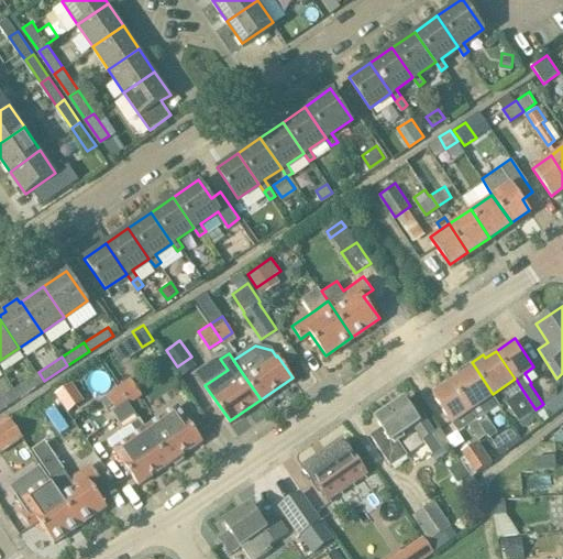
[(500,404),(493,394),(472,362),(460,370),(463,373),(452,381),(472,408),(487,433),(489,436),(497,430),(486,414),(500,404)]
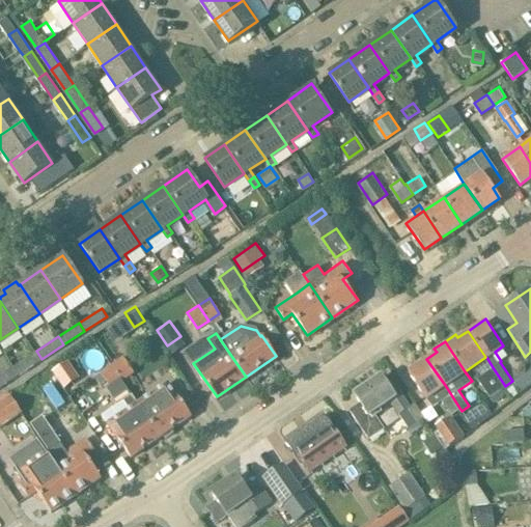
[(36,351),(15,364),(20,372),(42,359),(36,351)]
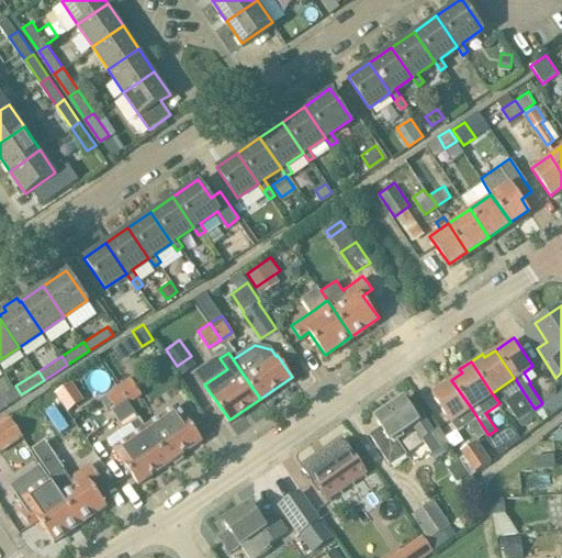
[(130,374),(116,383),(130,401),(143,392),(130,374)]
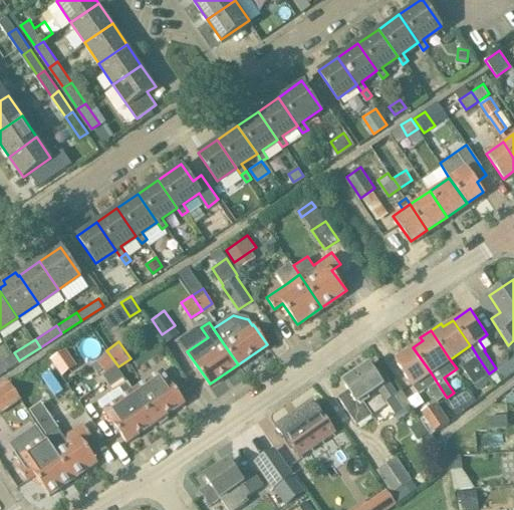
[(59,370),(74,360),(64,347),(50,357),(59,370)]
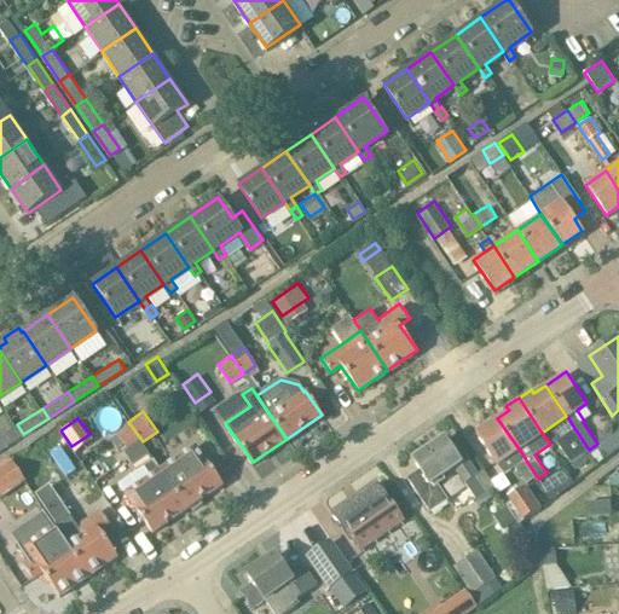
[(519,449),(497,418),(476,432),(498,463),(504,471),(515,464),(527,481),(536,475),(519,449)]
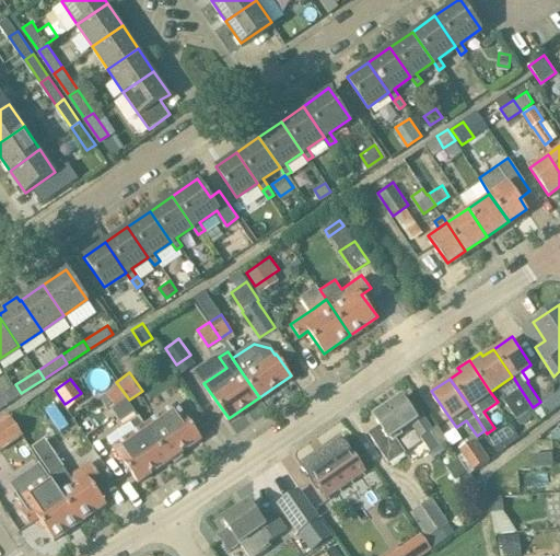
[(129,400),(116,382),(105,390),(117,408),(129,400)]
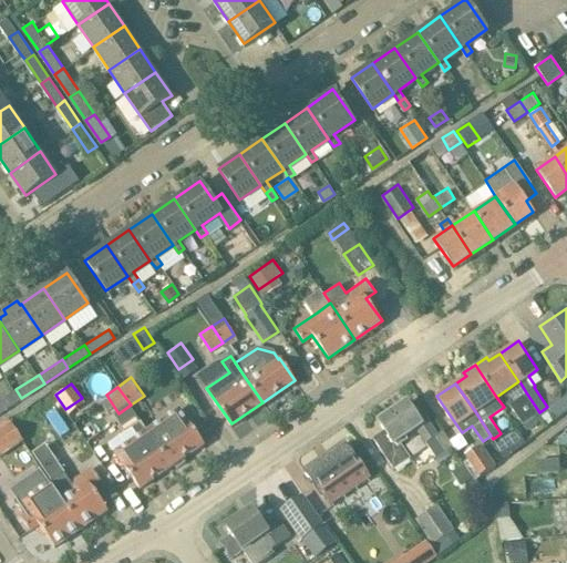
[(13,391),(0,399),(0,411),(21,398),(16,389),(13,391)]
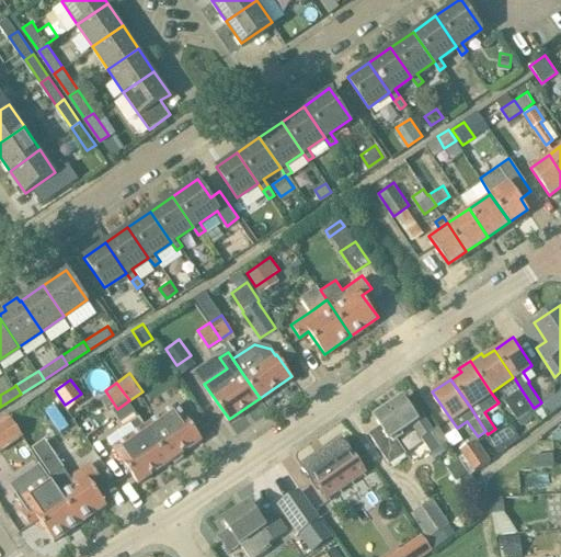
[(560,385),(542,399),(551,410),(560,402),(560,385)]
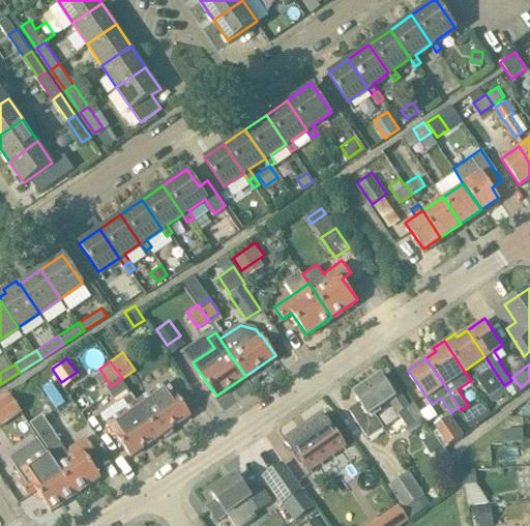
[(504,385),(492,367),(477,377),(490,395),(504,385)]
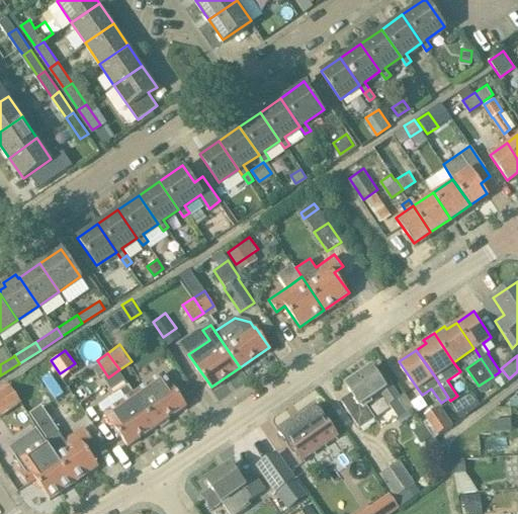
[(347,381),(352,391),(341,398),(360,426),(375,416),(367,404),(373,400),(371,397),(379,391),(389,403),(397,398),(406,410),(414,405),(405,391),(401,394),(392,380),(386,384),(372,364),(347,381)]
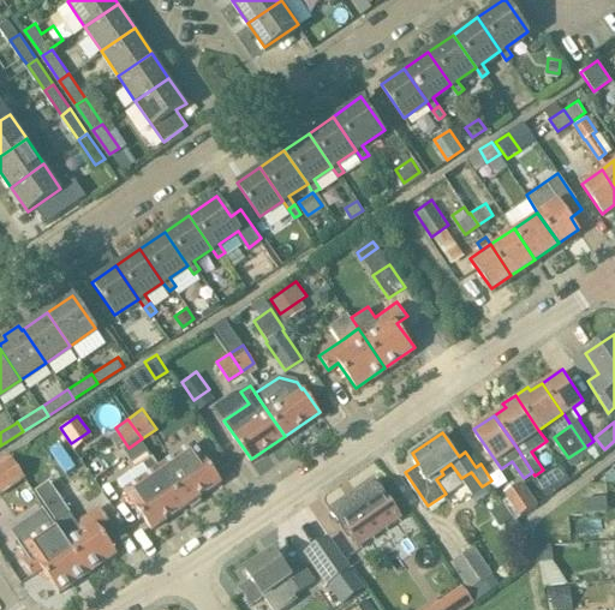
[(157,462),(186,503),(187,502),(191,506),(199,498),(197,495),(220,479),(192,438),(157,462)]
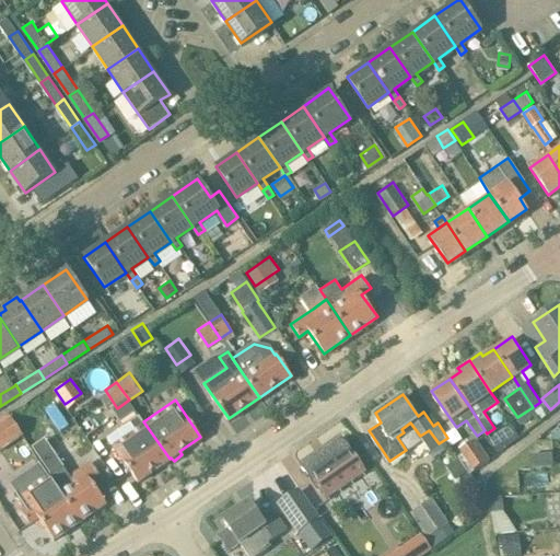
[(170,459),(143,421),(138,414),(106,436),(138,481),(170,459)]
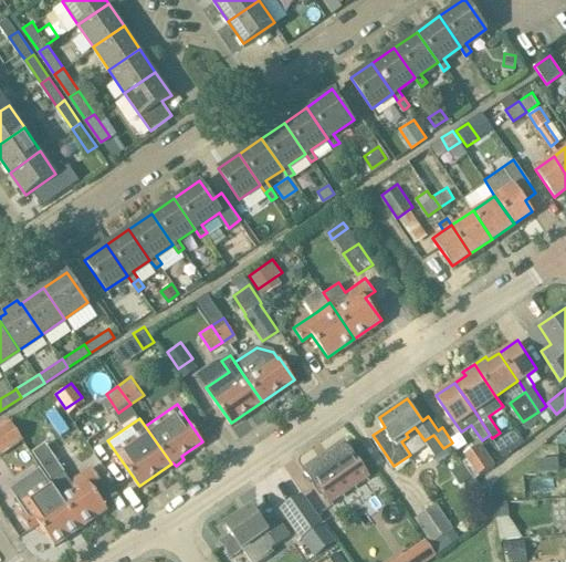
[(10,422),(0,427),(0,454),(22,439),(10,422)]
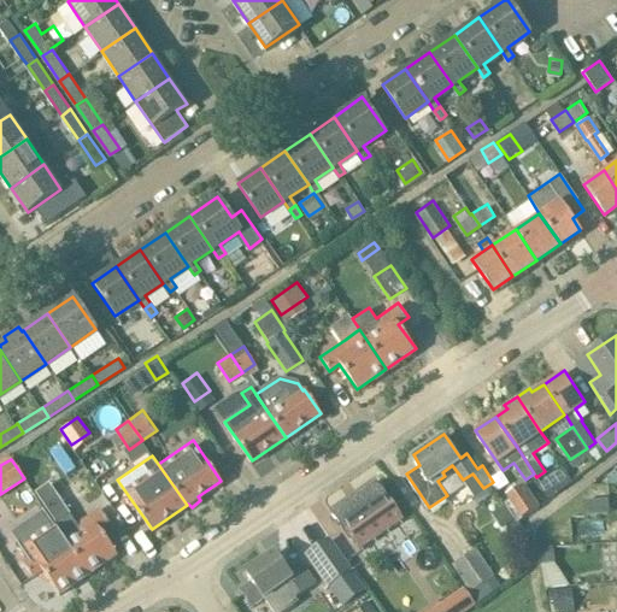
[(550,494),(571,477),(562,464),(539,480),(550,494)]
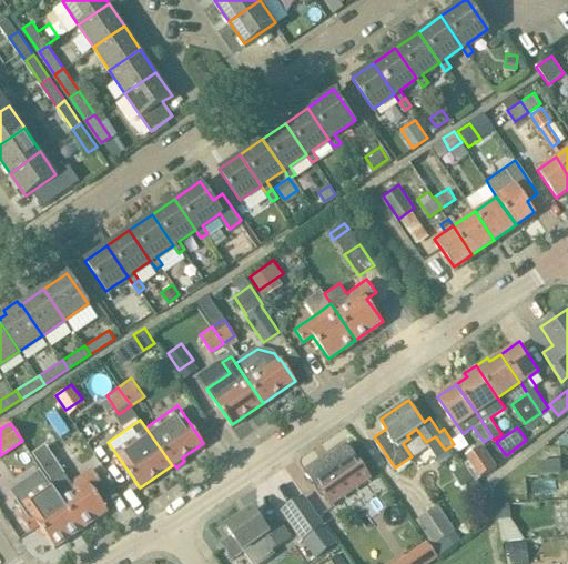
[(321,492),(323,491),(332,504),(373,475),(357,453),(355,455),(346,442),(305,470),(321,492)]
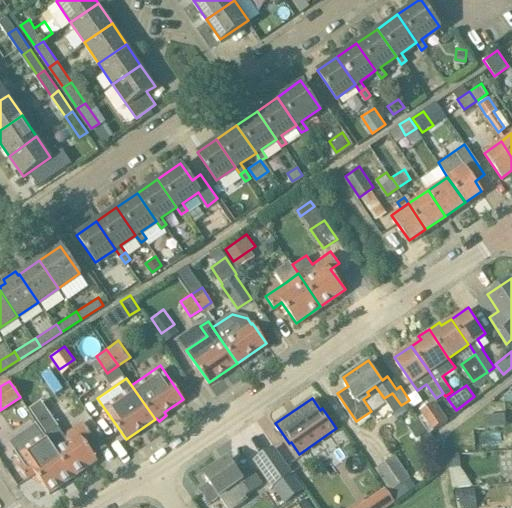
[(41,400),(30,408),(47,433),(59,425),(41,400)]
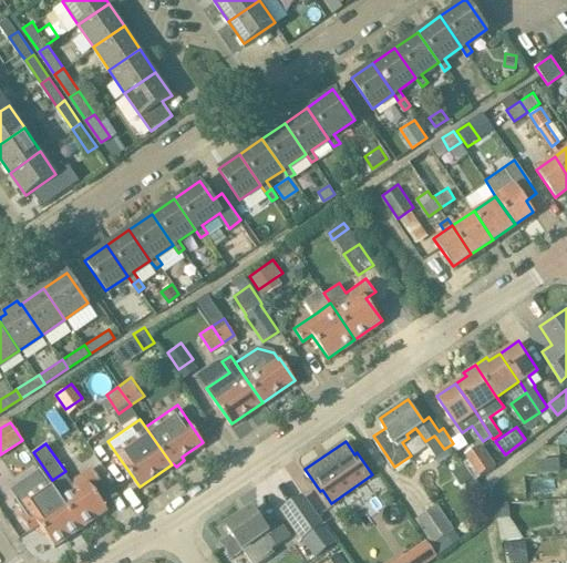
[(466,453),(481,474),(495,463),(481,443),(466,453)]
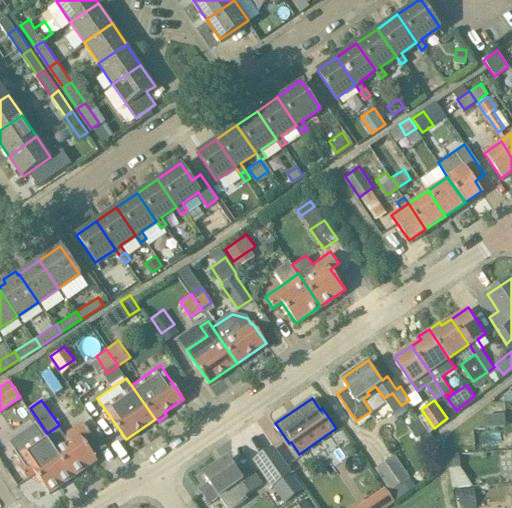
[(505,412),(484,414),(485,426),(506,425),(505,412)]
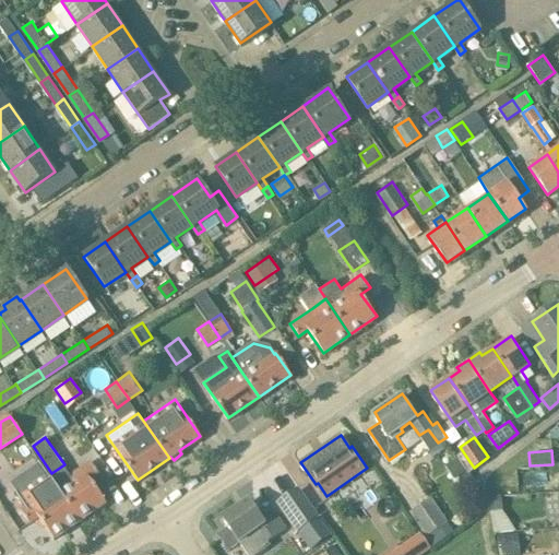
[(460,457),(447,465),(455,477),(467,470),(463,462),(460,457)]
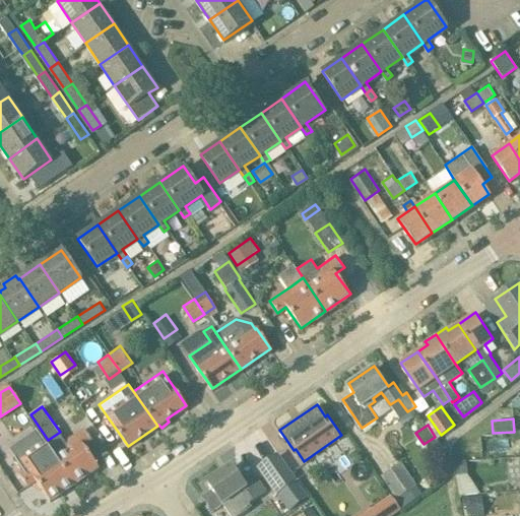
[(62,438),(49,447),(52,450),(57,458),(59,461),(74,482),(99,466),(83,445),(92,439),(84,428),(65,441),(64,441),(62,438)]
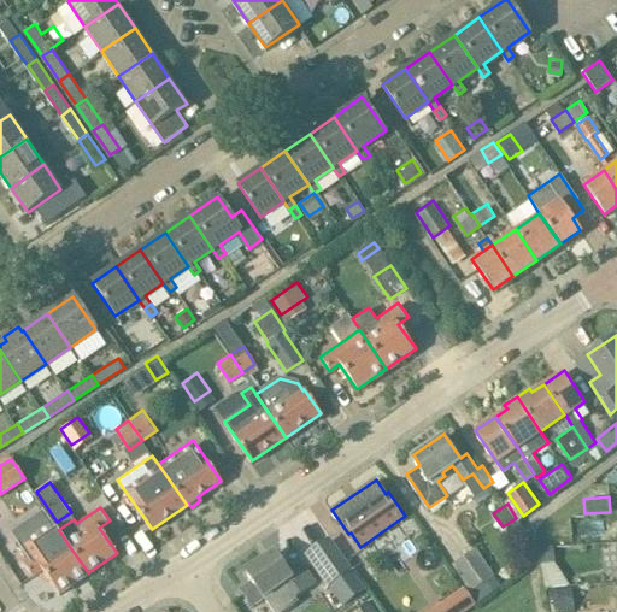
[(45,510),(12,531),(19,541),(18,542),(28,557),(22,560),(31,575),(41,568),(59,593),(88,572),(70,547),(68,543),(62,534),(58,530),(45,510)]
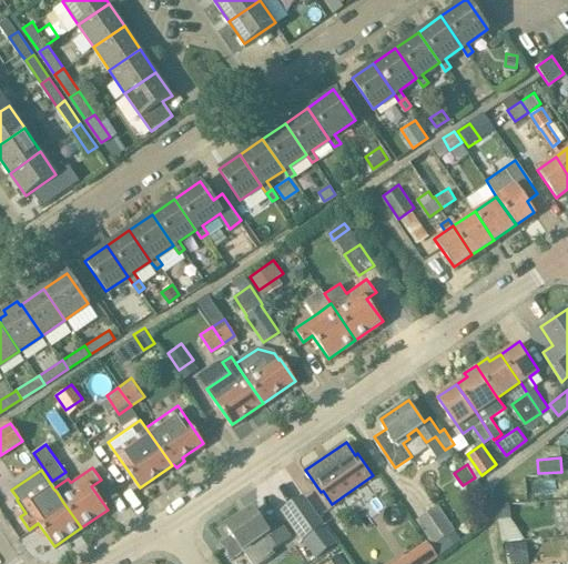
[(304,493),(282,509),(316,556),(337,541),(304,493)]
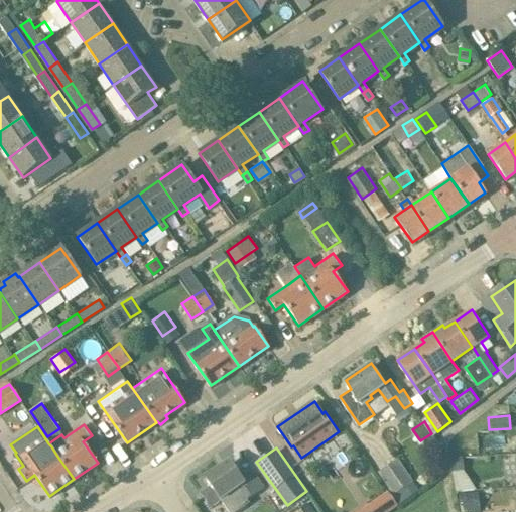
[(463,455),(452,456),(453,470),(464,468),(463,455)]
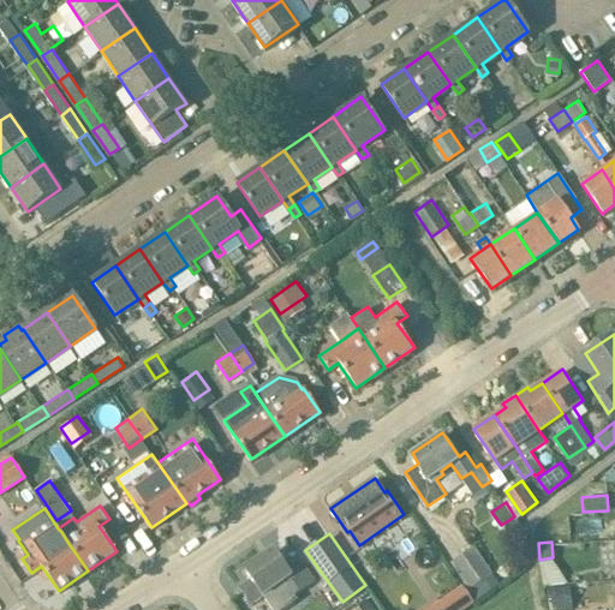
[(476,544),(451,561),(473,594),(497,578),(476,544)]
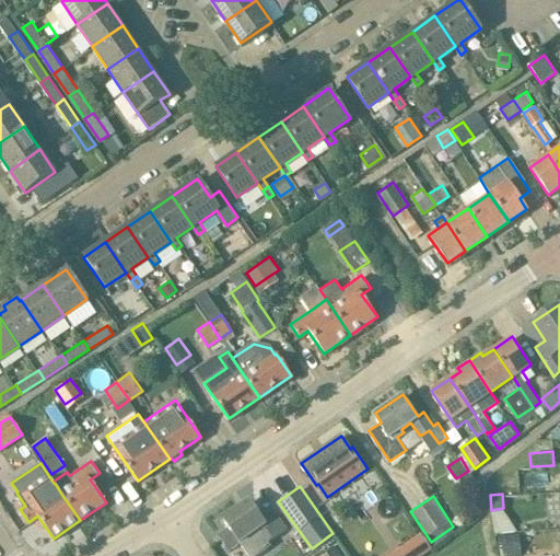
[(276,510),(264,519),(249,499),(223,517),(230,525),(219,534),(230,548),(241,542),(249,555),(255,555),(271,545),(269,541),(288,528),(276,510)]
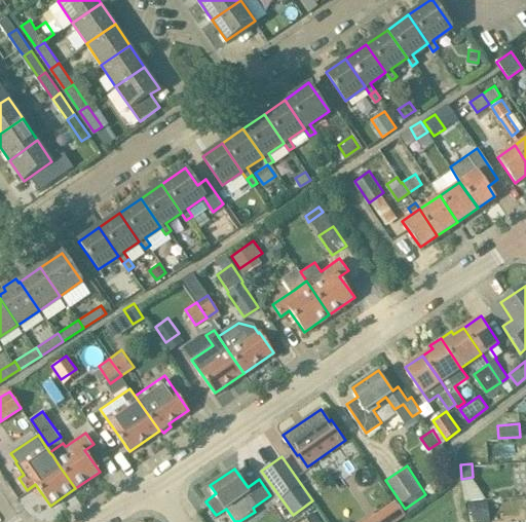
[(397,497),(377,511),(384,521),(391,521),(407,512),(397,497)]
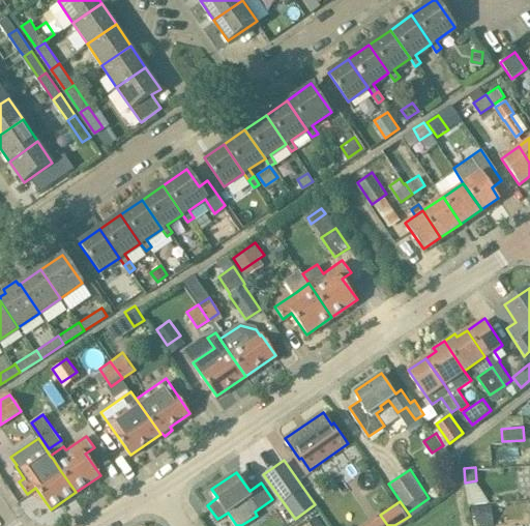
[(488,503),(472,505),(474,525),(483,525),(490,525),(488,503)]
